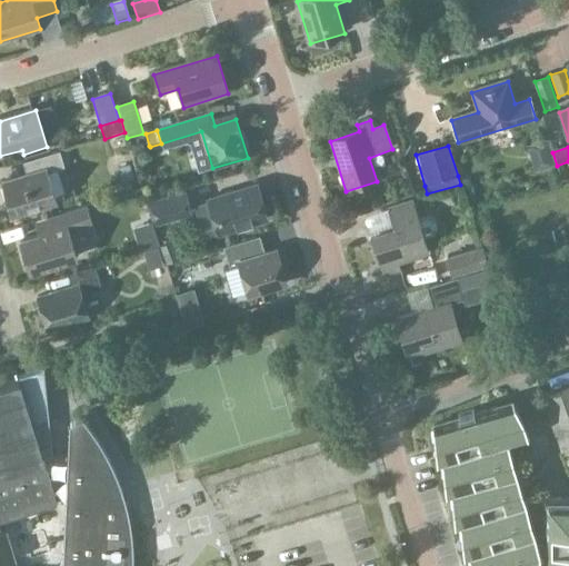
[(12,216),(56,202),(47,174),(63,168),(59,152),(30,161),(35,175),(2,185),(12,216)]
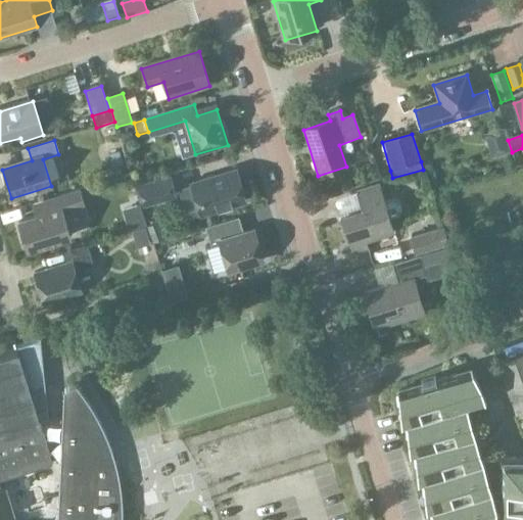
[(120,153),(110,156),(113,169),(123,167),(120,153)]
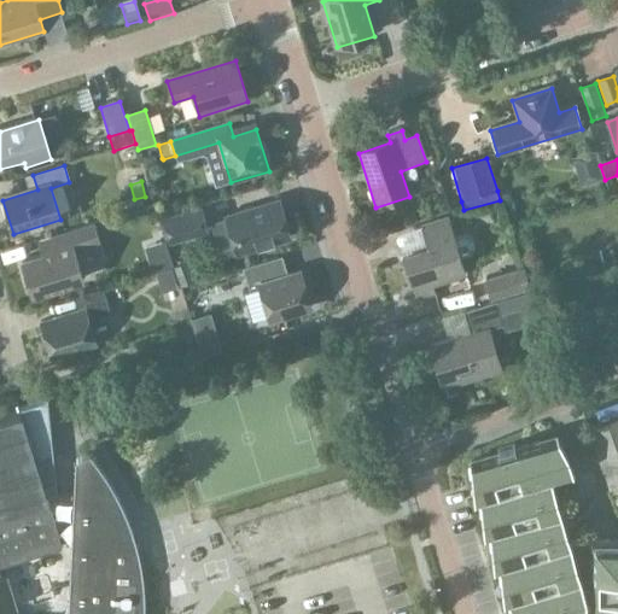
[(238,256),(290,240),(279,202),(226,217),(238,256)]
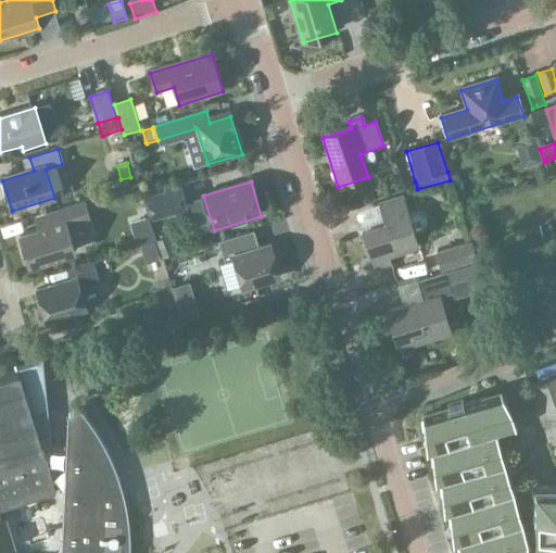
[(153,220),(187,210),(180,189),(147,199),(153,220)]
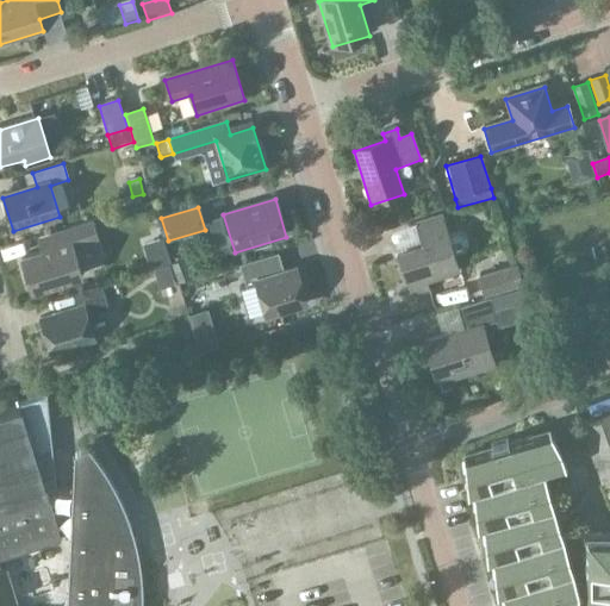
[(449,239),(442,217),(416,225),(422,247),(397,254),(411,298),(430,292),(427,282),(460,272),(454,256),(465,252),(468,247),(466,239),(459,236),(449,239)]
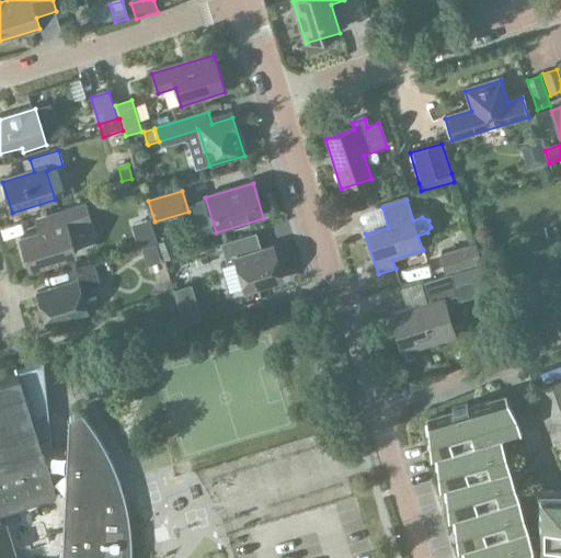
[(30,270),(76,255),(67,228),(90,221),(84,205),(46,217),(50,229),(20,238),(30,270)]
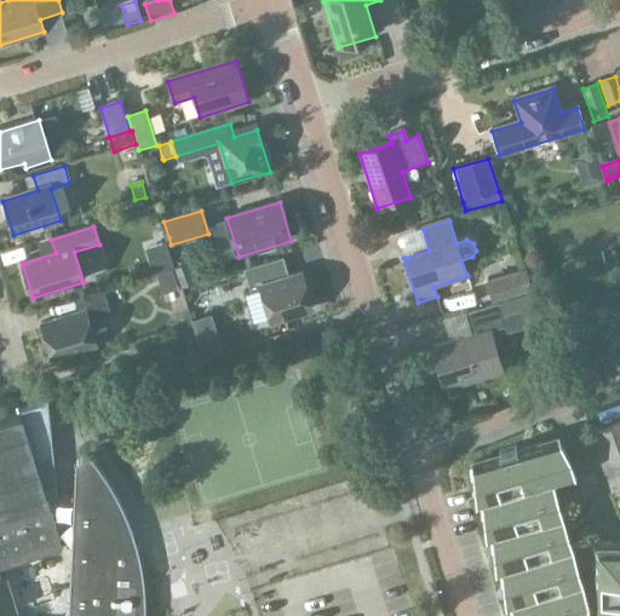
[(283,278),(279,260),(244,271),(251,294),(260,292),(270,323),(313,310),(302,274),(283,278)]
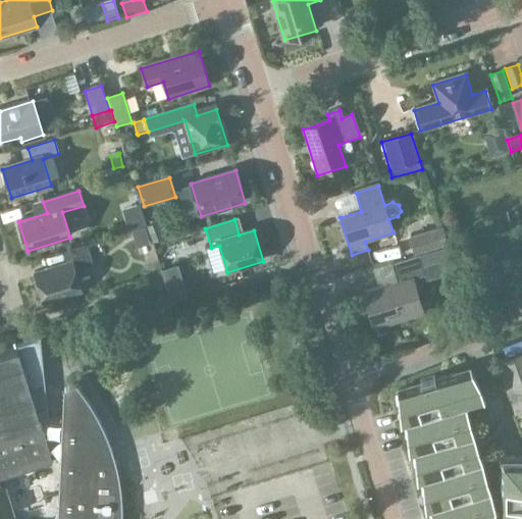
[(157,224),(147,228),(150,239),(161,235),(157,224)]
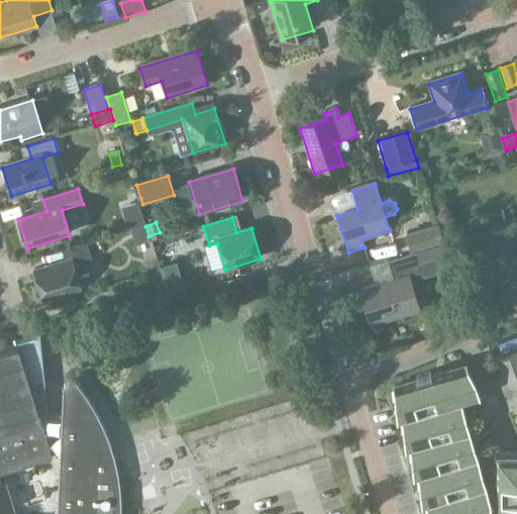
[(414,252),(447,241),(442,225),(408,236),(414,252)]
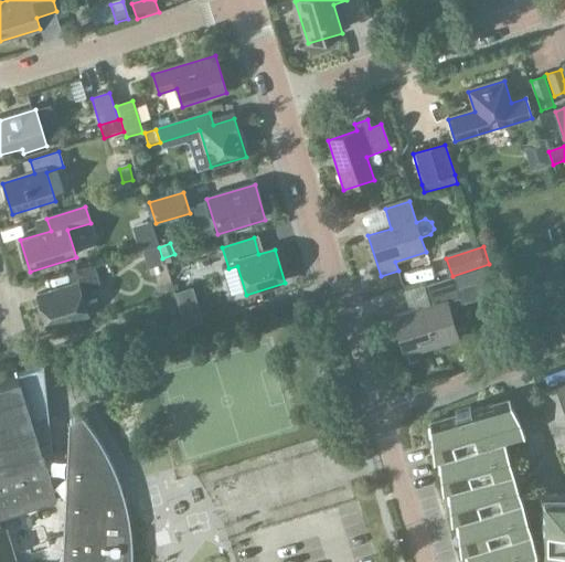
[(48,329),(87,316),(81,296),(102,289),(94,266),(68,274),(73,286),(38,297),(48,329)]
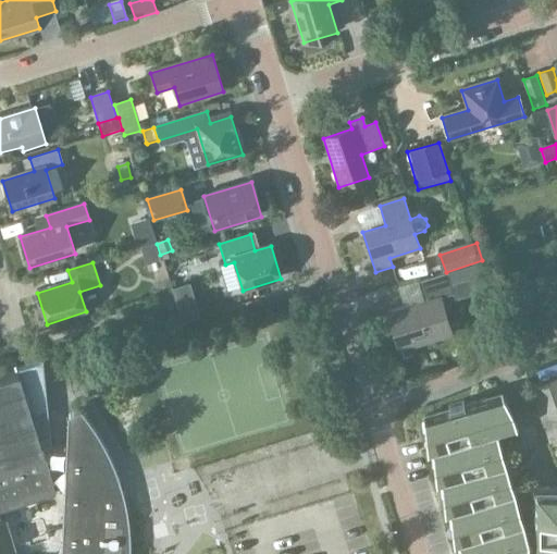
[(424,303),(388,314),(398,347),(432,337),(433,341),(452,335),(440,298),(453,295),(450,286),(479,278),(474,266),(446,274),(418,284),(424,303)]
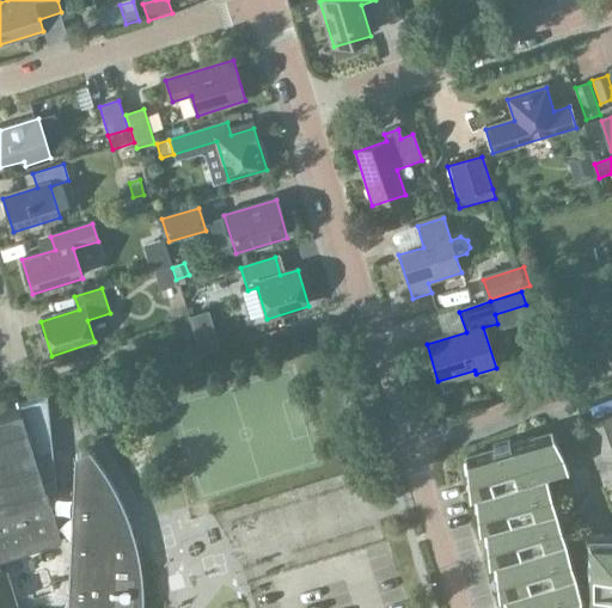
[(144,313),(152,341),(176,333),(190,329),(181,301),(144,313)]
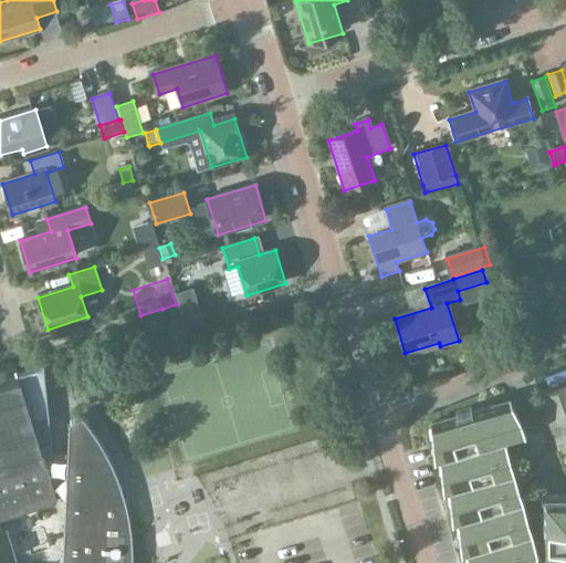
[(197,306),(180,312),(186,329),(202,323),(197,306)]
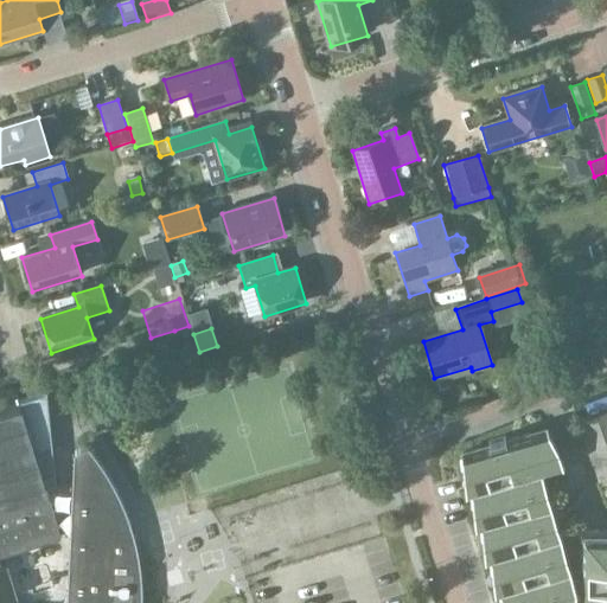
[(141,602),(141,594),(141,583),(139,560),(134,540),(132,530),(127,518),(123,507),(119,498),(113,486),(107,474),(102,468),(95,457),(84,444),(84,446),(84,447),(74,456),(65,602),(17,602),(17,601),(16,601),(6,570),(7,570),(7,569),(0,570),(0,560),(61,541),(45,491),(56,488),(46,389),(0,403),(0,602),(141,602)]
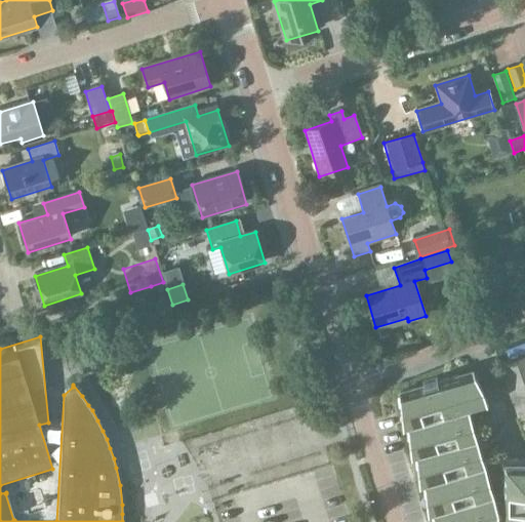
[(524,356),(499,366),(519,418),(524,416),(524,356)]
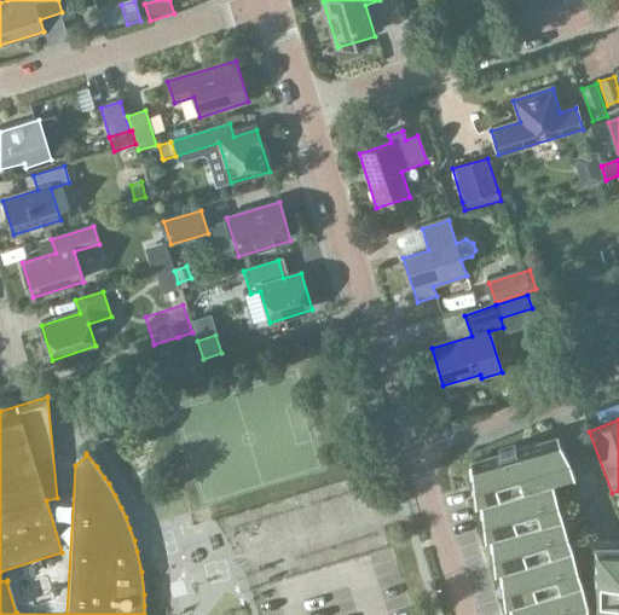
[(579,579),(572,581),(543,481),(572,473),(566,454),(556,439),(516,450),(515,446),(498,451),(499,454),(473,463),(474,481),(472,481),(474,504),(482,502),(485,516),(481,516),(484,538),(492,535),(495,551),(491,550),(493,572),(503,569),(503,605),(513,603),(514,614),(584,614),(584,597),(579,579)]
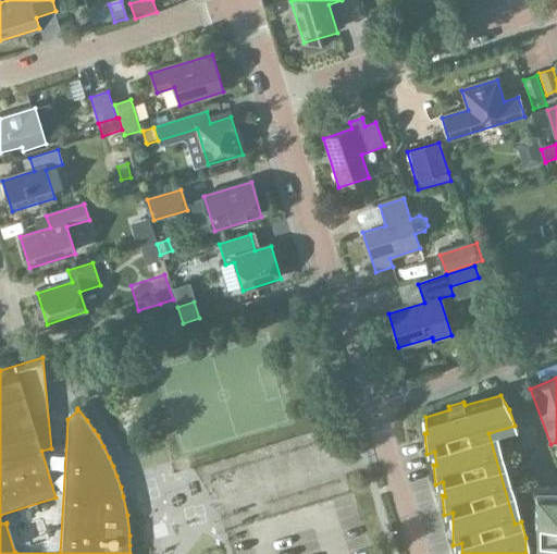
[(556,553),(556,499),(534,500),(534,553),(556,553)]
